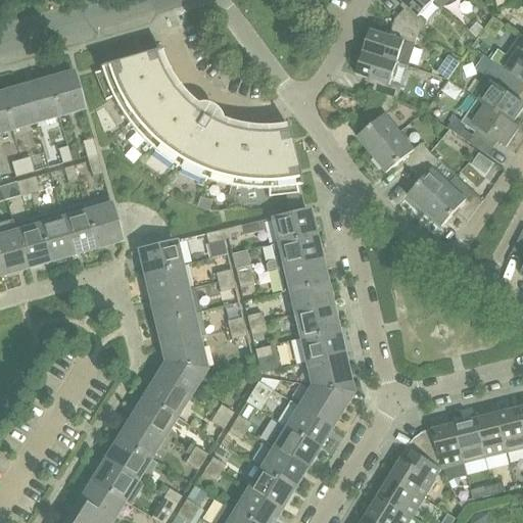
[(399,0),(407,6),(394,19),(418,34),(427,24),(419,16),(434,0),(433,0),(399,0)]
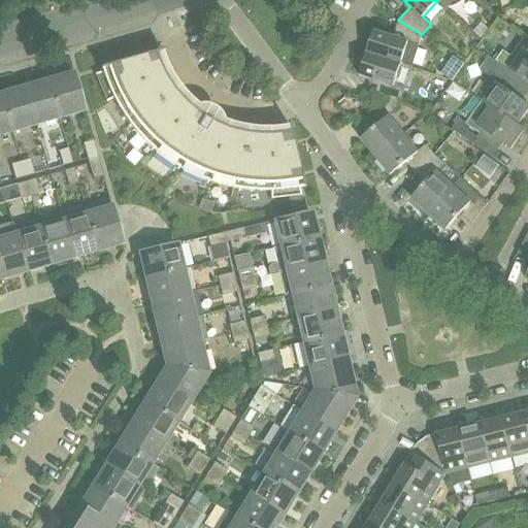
[(373,31),(366,54),(400,64),(407,43),(418,46),(422,34),(398,20),(393,37),(373,31)]
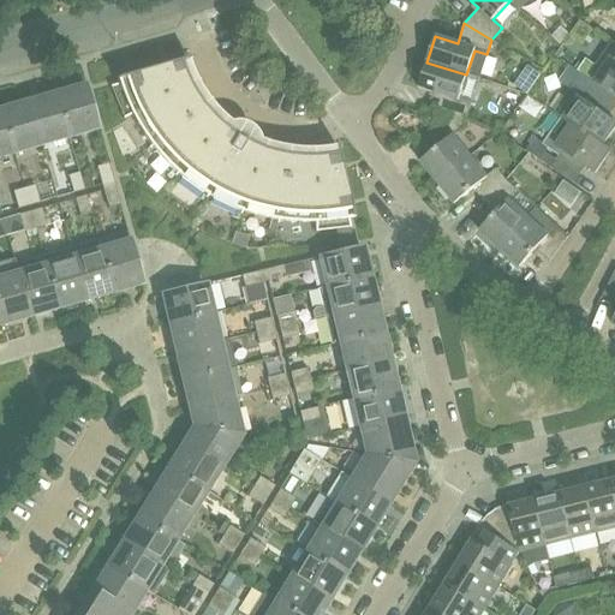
[(614,52),(602,71),(585,59),(577,71),(580,73),(602,89),(610,77),(614,79),(614,52)]
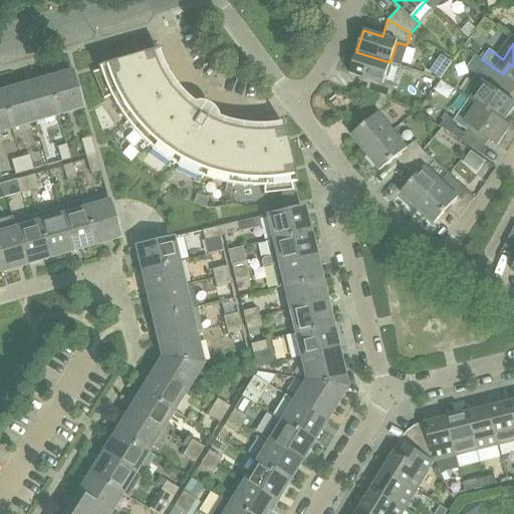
[(368,79),(364,92),(390,99),(394,86),(383,83),(390,62),(356,52),(349,73),(368,79)]
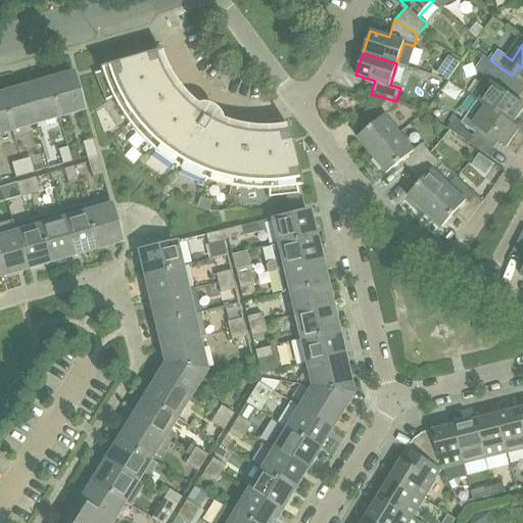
[(151,56),(93,74),(104,101),(111,97),(114,102),(117,108),(120,110),(125,120),(129,125),(132,129),(137,134),(141,139),(146,143),(150,147),(154,151),(159,155),(168,160),(174,164),(178,168),(184,171),(187,172),(193,175),(199,177),(207,180),(214,182),(220,184),(227,185),(233,187),(243,188),(247,188),(256,189),(267,189),(268,197),(297,194),(283,134),(278,135),(278,132),(269,133),(260,133),(253,133),(245,132),(237,131),(229,129),(222,126),(215,123),(218,117),(217,114),(216,112),(214,110),(211,108),(209,107),(207,106),(204,105),(201,105),(198,105),(195,111),(189,107),(187,105),(183,102),(180,98),(175,93),(171,88),(168,84),(167,82),(163,78),(161,73),(158,65),(156,60),(153,61),(151,56)]
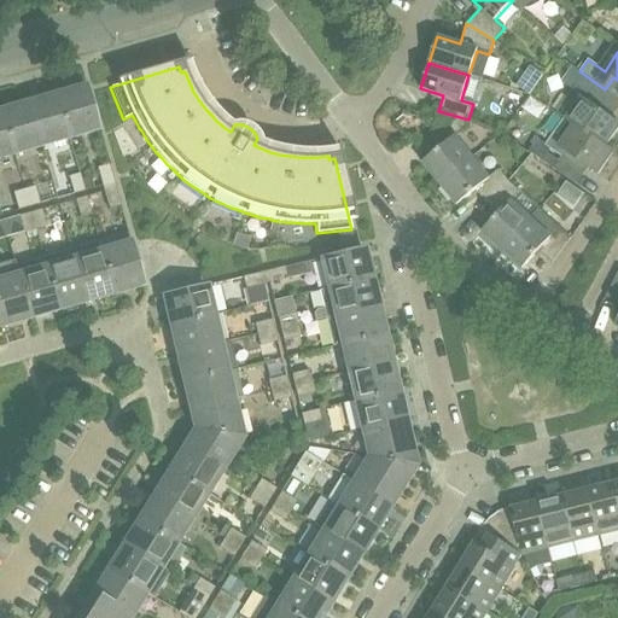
[(555,114),(563,118),(564,118),(605,147),(605,146),(617,128),(617,123),(608,117),(612,112),(598,101),(605,89),(583,74),(555,114)]
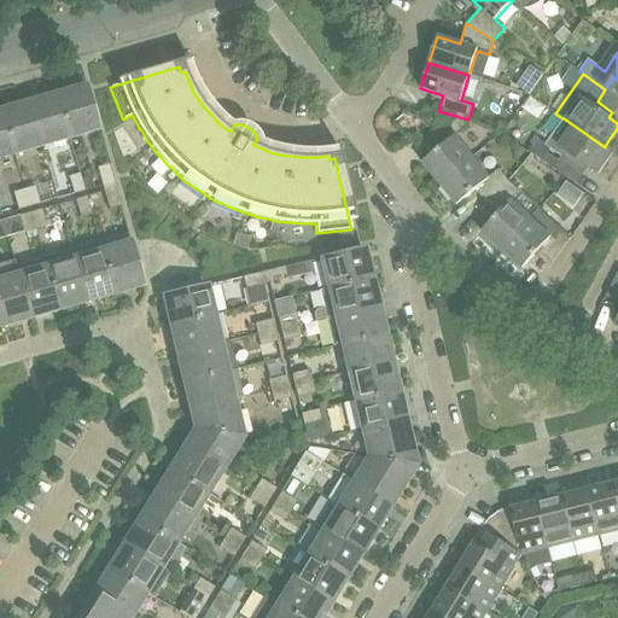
[(97,127),(86,89),(75,92),(75,91),(57,97),(68,135),(97,127)]
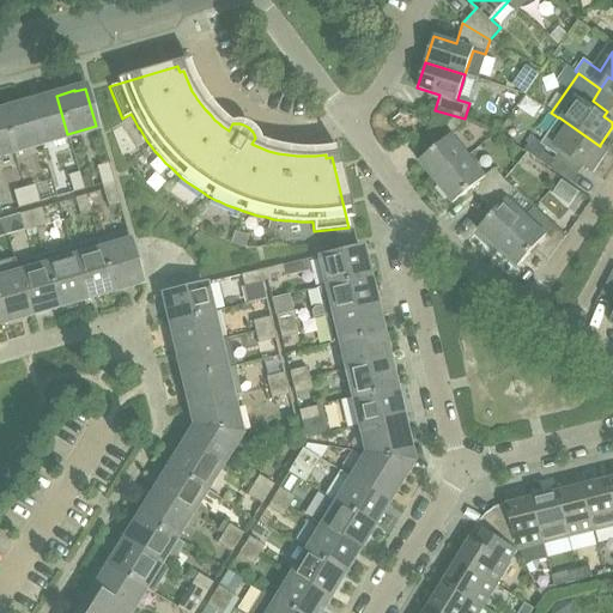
[(56,96),(29,103),(40,143),(67,134),(56,96)]
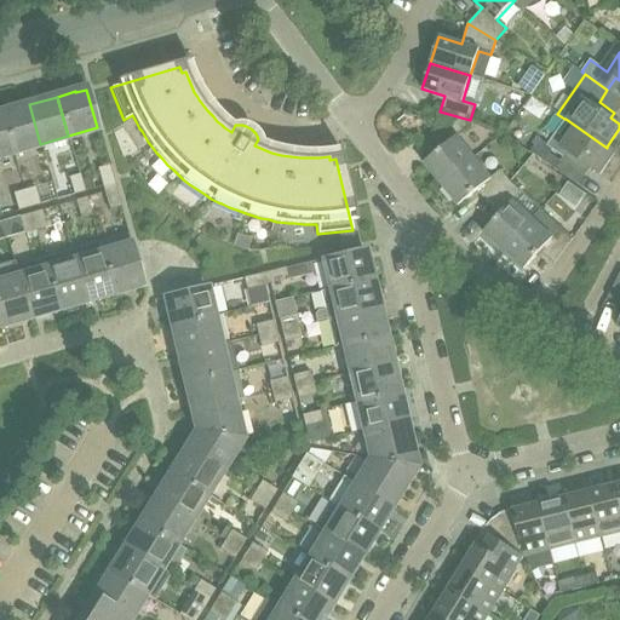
[(29,104),(0,113),(12,151),(40,144),(29,104)]
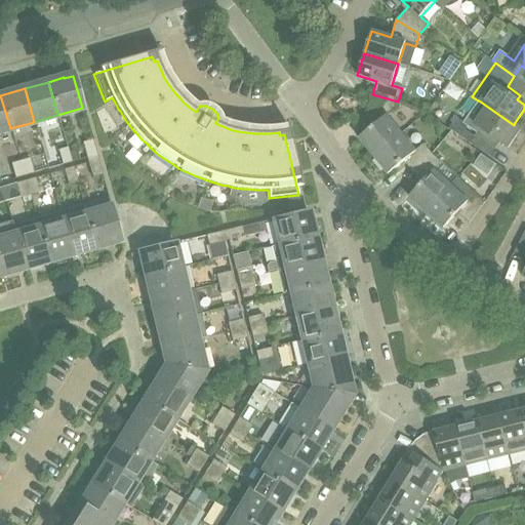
[(372,94),(366,115),(374,125),(358,138),(373,156),(401,133),(387,116),(395,110),(398,102),(372,94)]
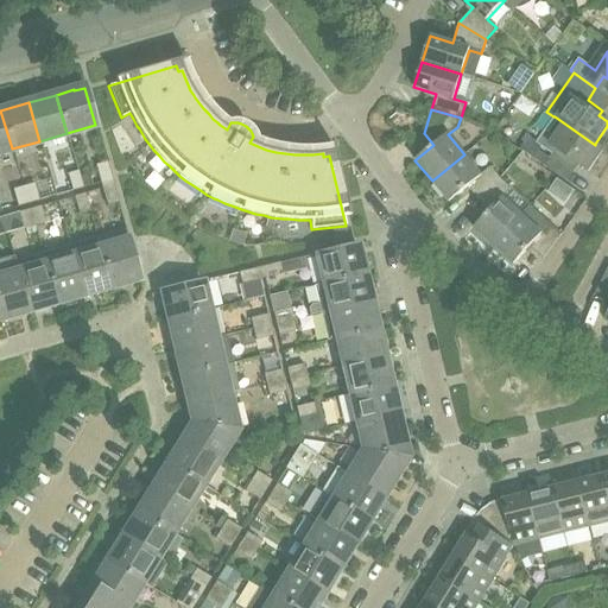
[(0,111),(0,152),(12,149),(0,111)]
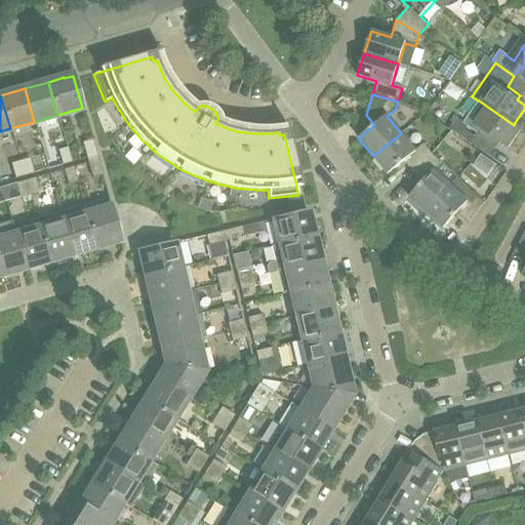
[(479,101),(478,101),(462,123),(455,119),(448,128),(460,136),(467,126),(494,146),(497,142),(508,149),(521,129),(514,124),(514,125),(479,101)]
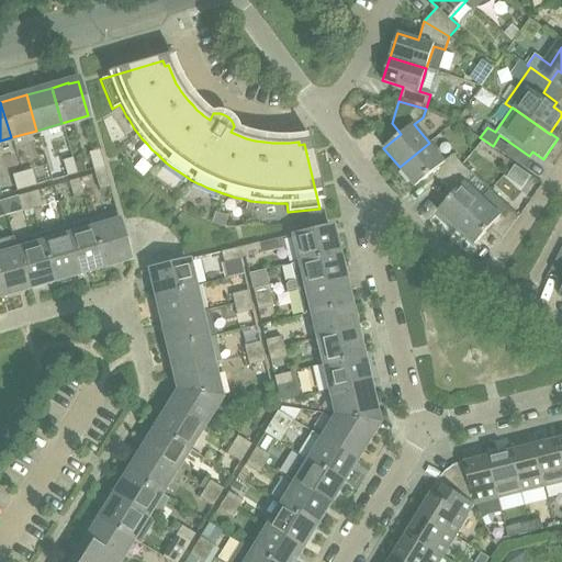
[(441,184),(462,165),(453,154),(445,161),(429,143),(400,167),(415,187),(433,172),(441,184)]
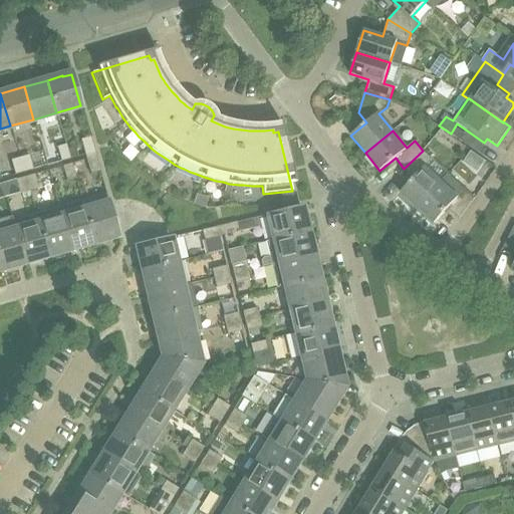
[(80,140),(86,159),(95,156),(90,137),(80,140)]
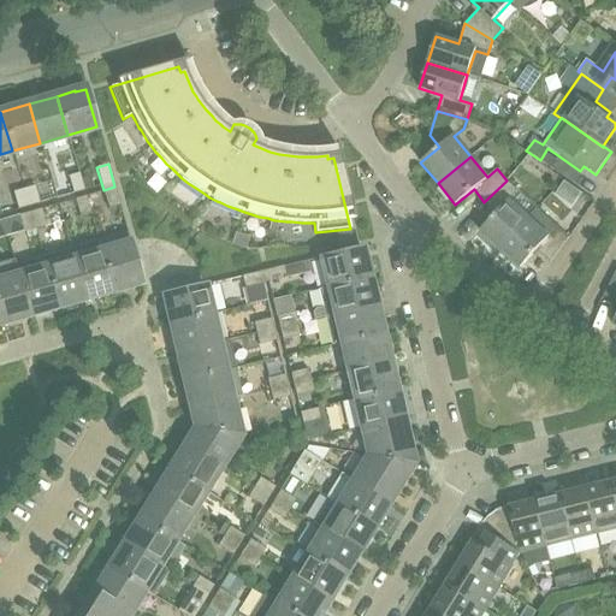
[(73,194),(83,190),(78,173),(67,176),(73,194)]
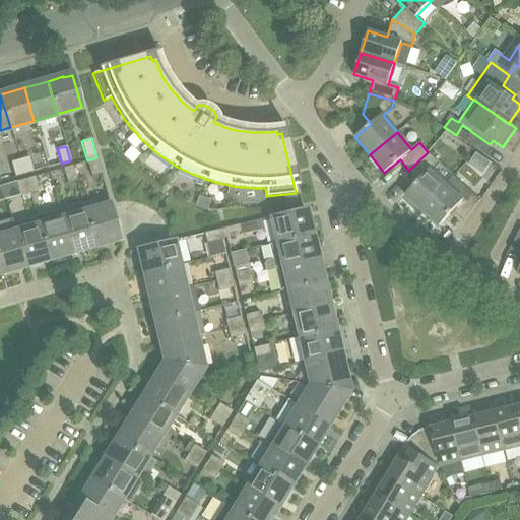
[(405,195),(421,210),(446,184),(430,170),(438,161),(428,152),(408,171),(418,180),(405,195)]
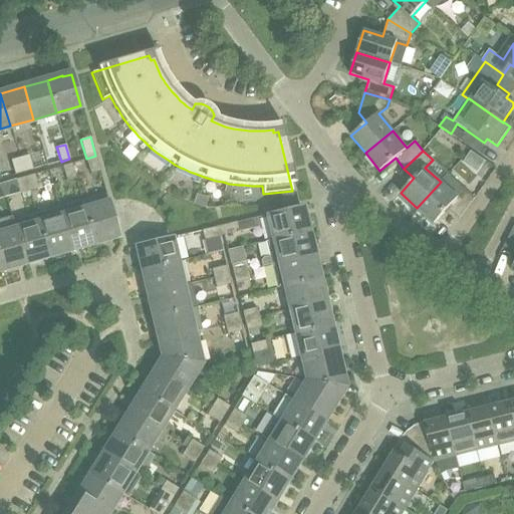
[(23,172),(32,170),(28,155),(19,158),(23,172)]
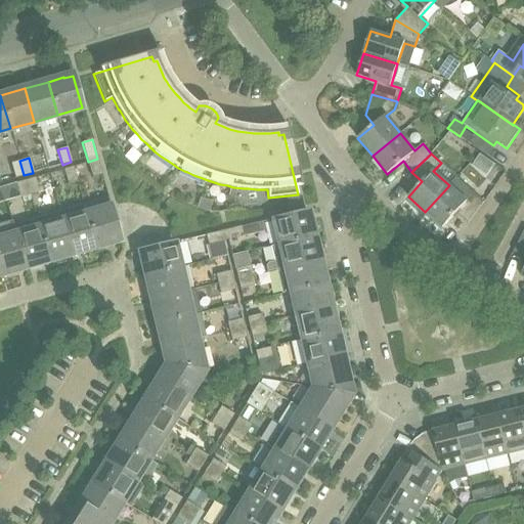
[(102,174),(97,159),(88,162),(92,177),(102,174)]
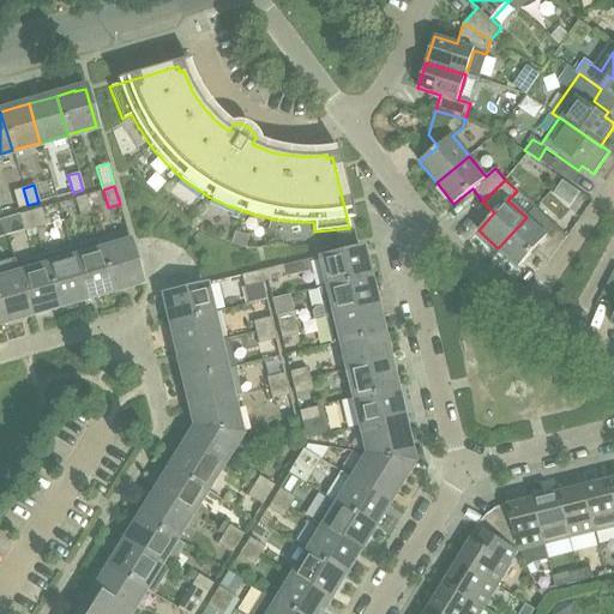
[(18,209),(28,205),(23,188),(13,191),(18,209)]
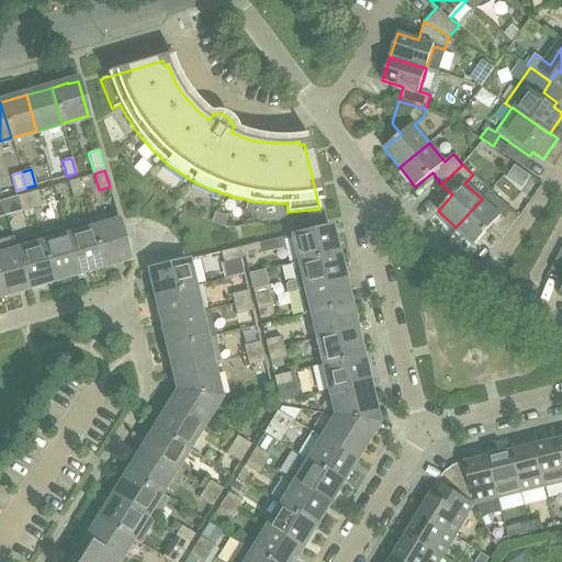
[(82,194),(78,178),(67,181),(72,198),(82,194)]
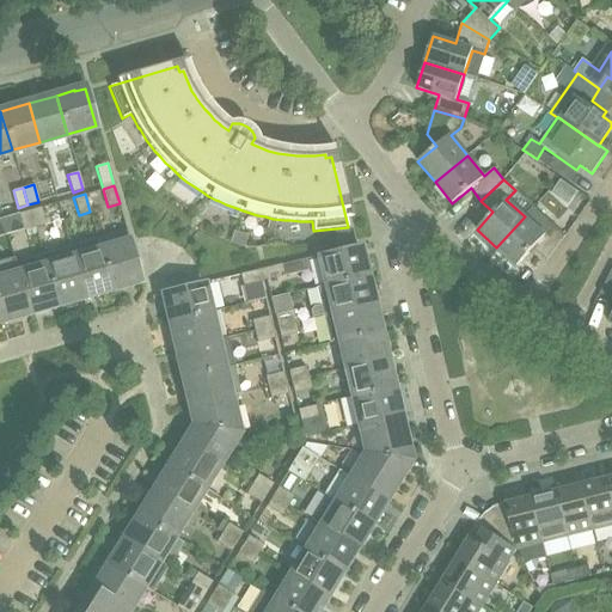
[(41,207),(30,210),(35,227),(46,225),(41,207)]
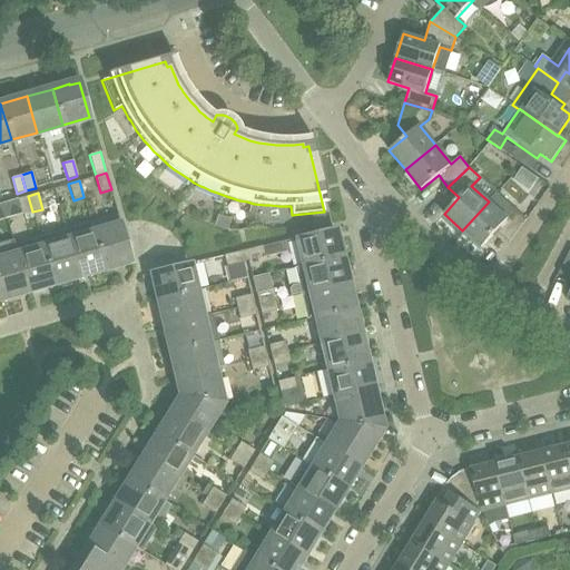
[(218,217),(225,205),(204,194),(197,205),(218,217)]
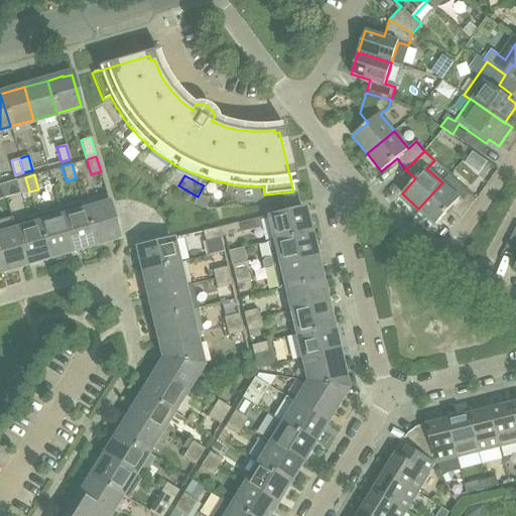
[(25,177),(16,179),(20,195),(29,191),(25,177)]
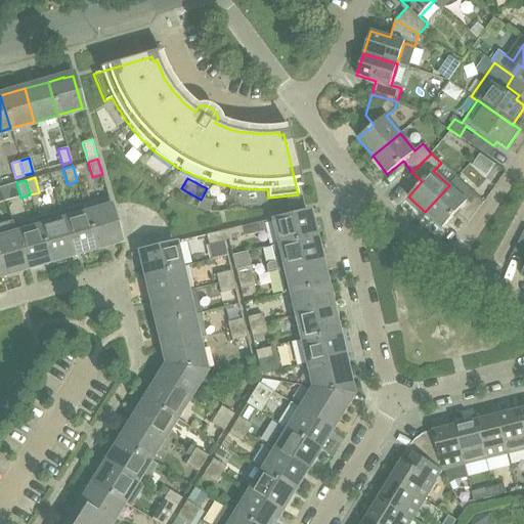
[(468,223),(484,202),(473,192),(466,201),(449,185),(425,212),(442,228),(456,213),(468,223)]
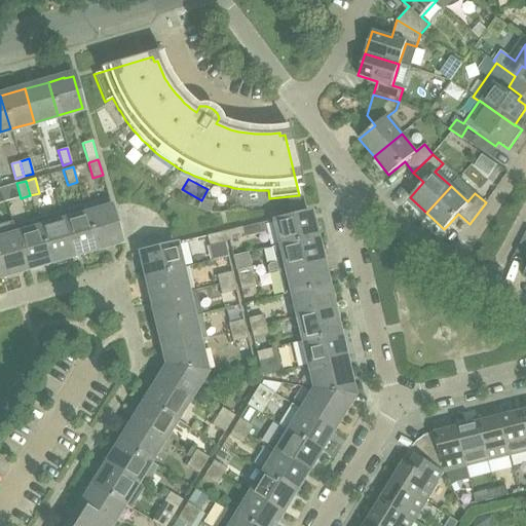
[(120,239),(111,208),(108,198),(83,205),(96,248),(112,243),(111,242),(120,239)]
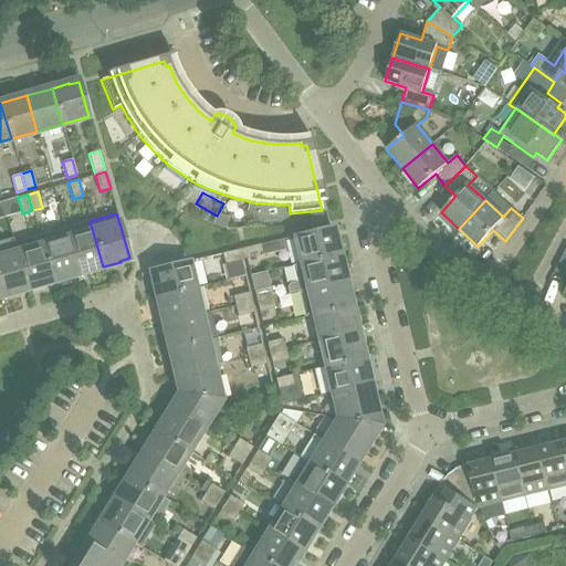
[(90,221),(64,228),(77,274),(103,266),(90,221)]
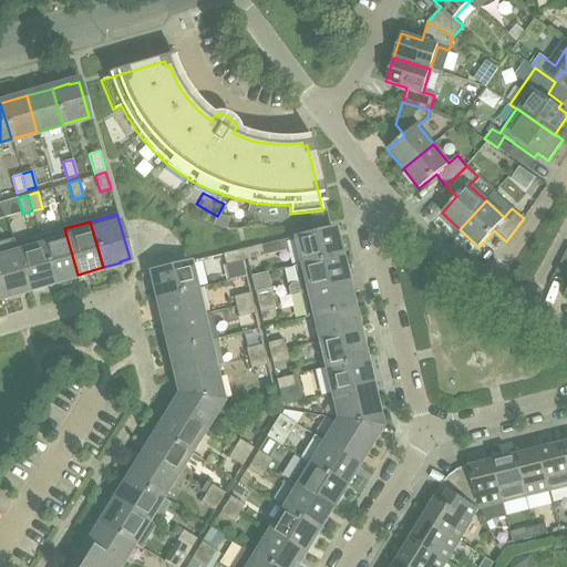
[(64,228),(39,236),(52,281),(78,275),(64,228)]
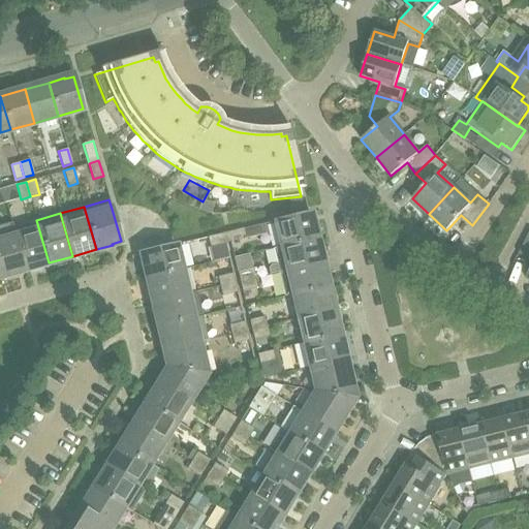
[(276,221),(282,246),(315,238),(312,222),(311,222),(309,213),(276,221)]
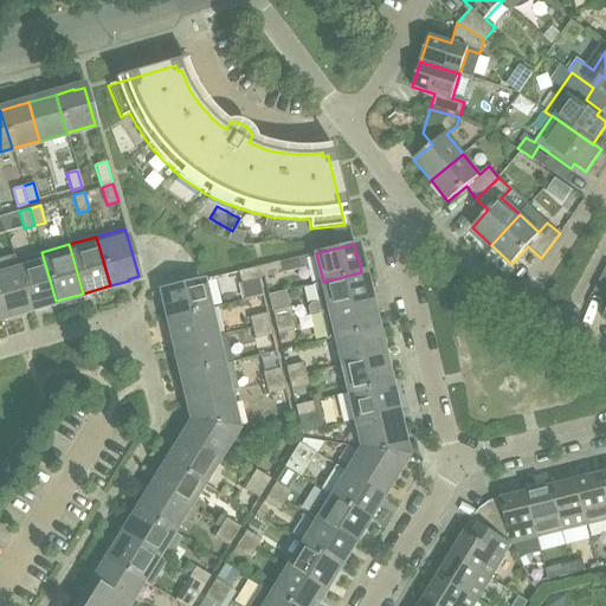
[(14,259),(18,271),(28,309),(56,301),(42,252),(14,259)]
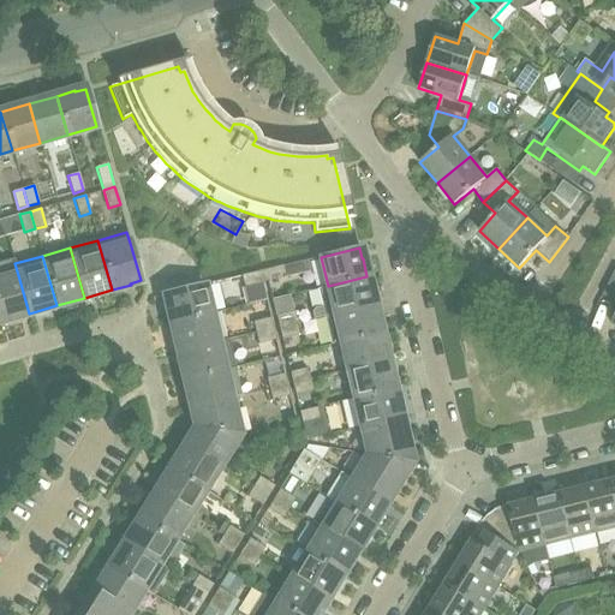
[(285,276),(281,266),(262,270),(264,281),(285,276)]
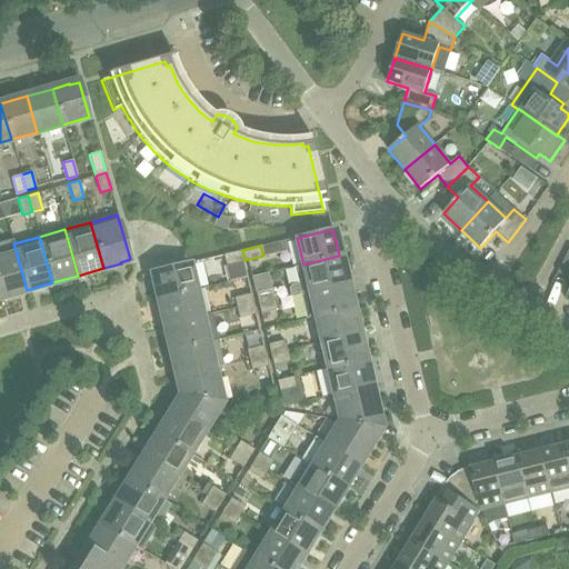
[(226,265),(241,261),(245,260),(242,250),(222,255),(226,265)]
